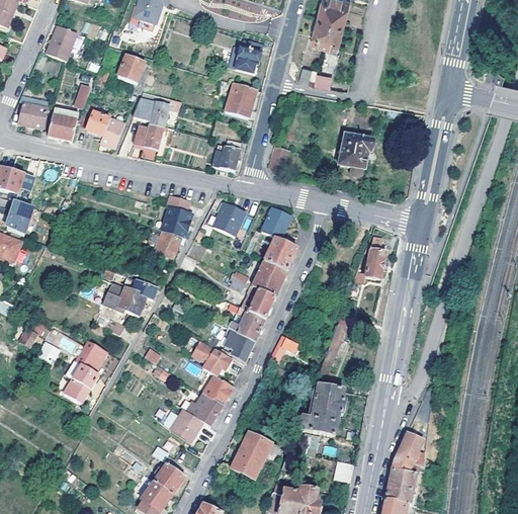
[(0,0),(0,22),(2,24),(13,0),(0,0)]
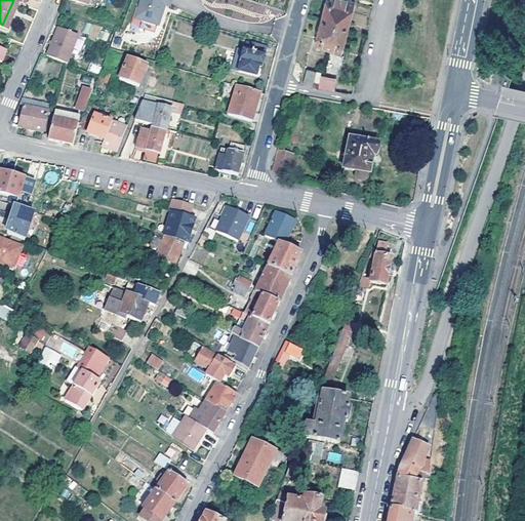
[(144,4),(139,13),(157,21),(164,0),(166,0),(169,1),(169,0),(140,0),(139,3),(144,4)]
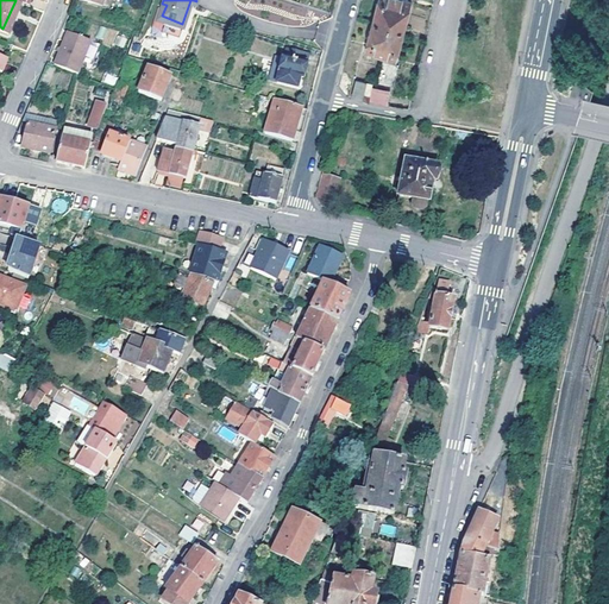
[(366,46),(382,50),(396,54),(405,26),(412,0),(378,0),(374,18),(366,46)]
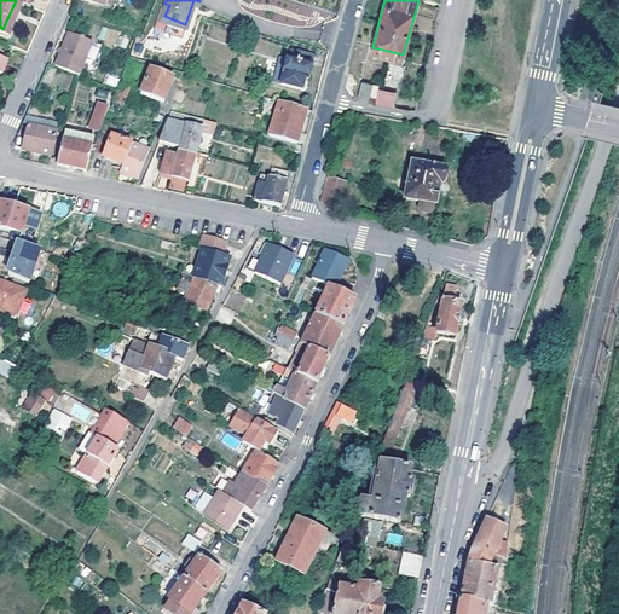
[(109,36),(113,25),(102,23),(99,33),(109,36)]
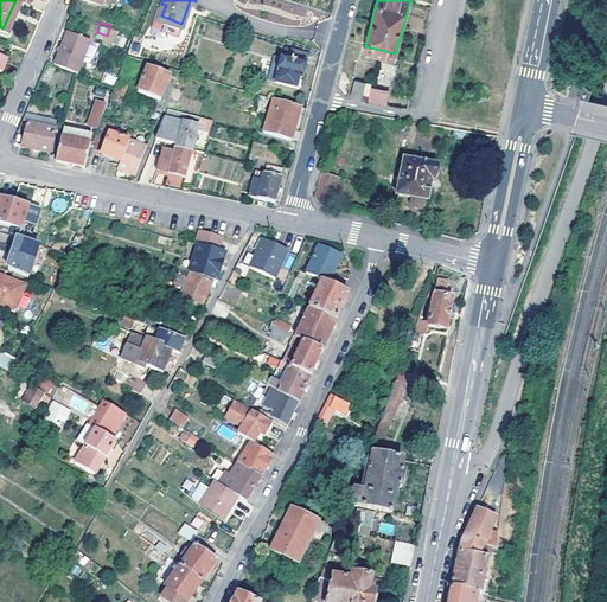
[(65,27),(53,59),(76,68),(89,36),(65,27)]
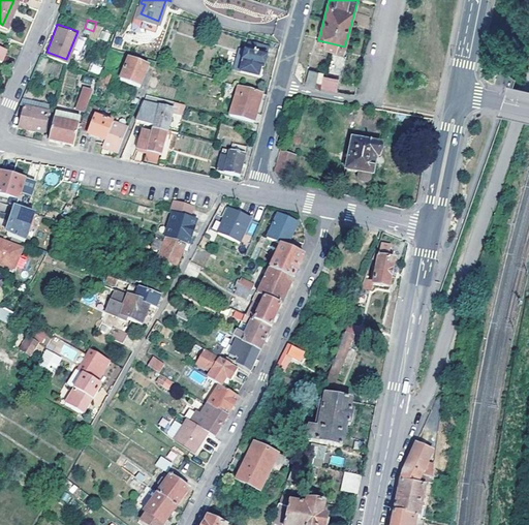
[(246,48),(240,68),(258,73),(260,64),(263,64),(267,54),(270,43),(252,39),(250,49),(246,48)]
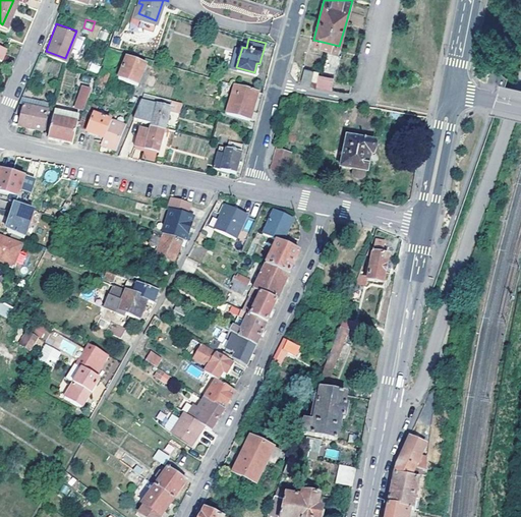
[(156,49),(153,58),(159,60),(162,51),(156,49)]
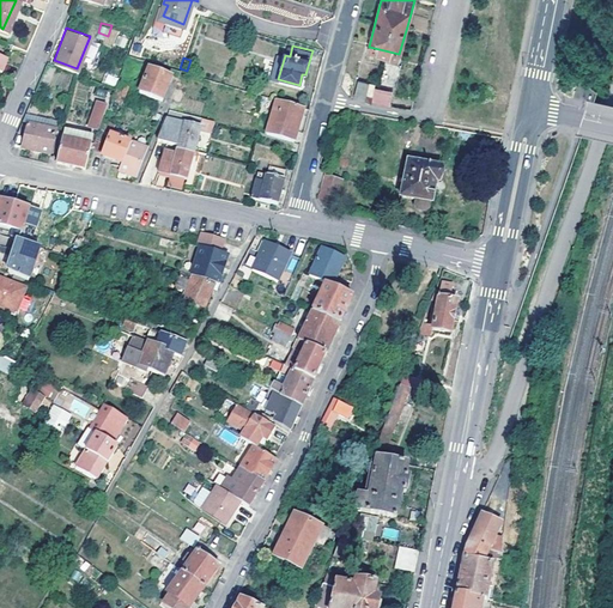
[(173,72),(150,62),(139,89),(162,97),(173,72)]
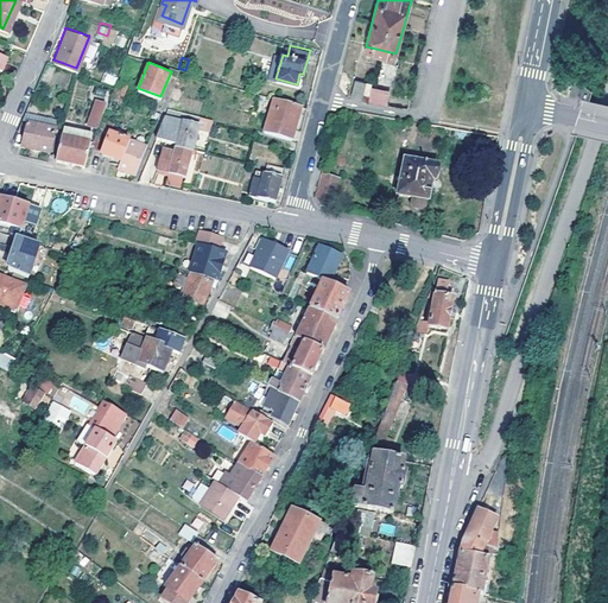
[(102,76),(114,81),(116,73),(105,68),(102,76)]
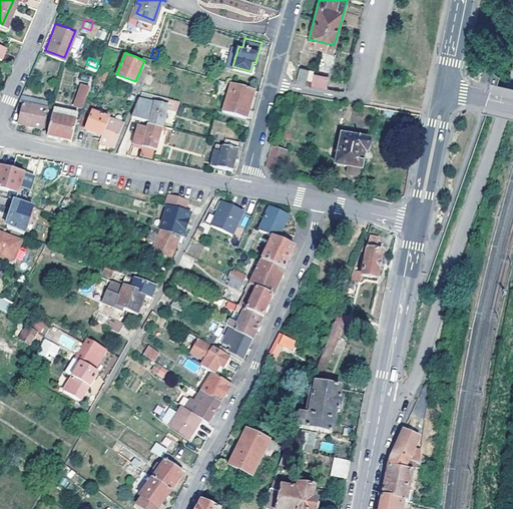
[(300,65),(297,78),(305,80),(309,67),(300,65)]
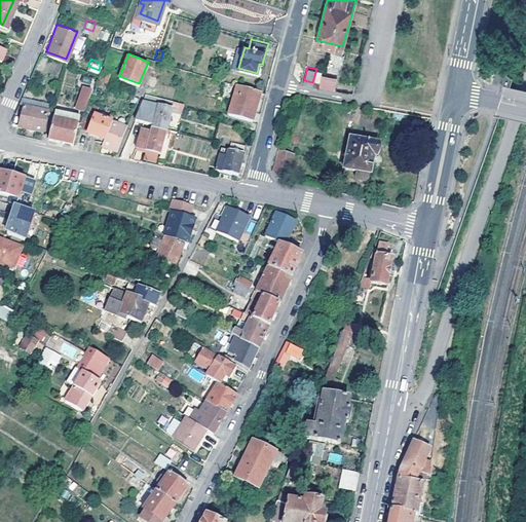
[(322,80),(321,85),(335,88),(336,88),(337,78),(323,76),(322,80)]
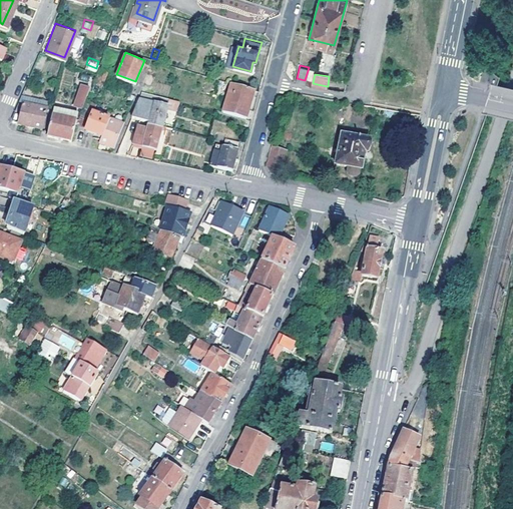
[(253,88),(231,81),(222,108),(244,115),(248,103),(253,88)]
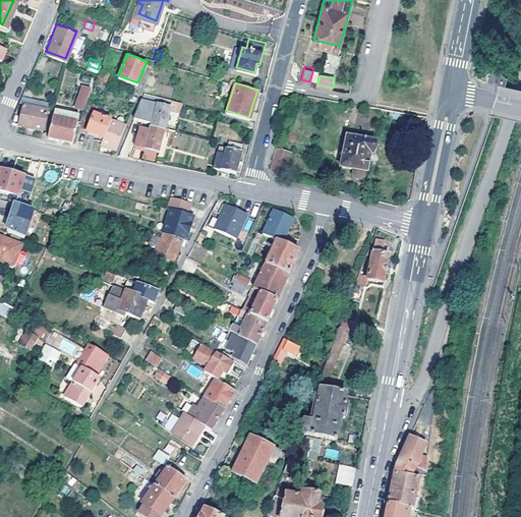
[(85,100),(90,89),(90,87),(82,85),(76,105),(83,108),(85,100)]
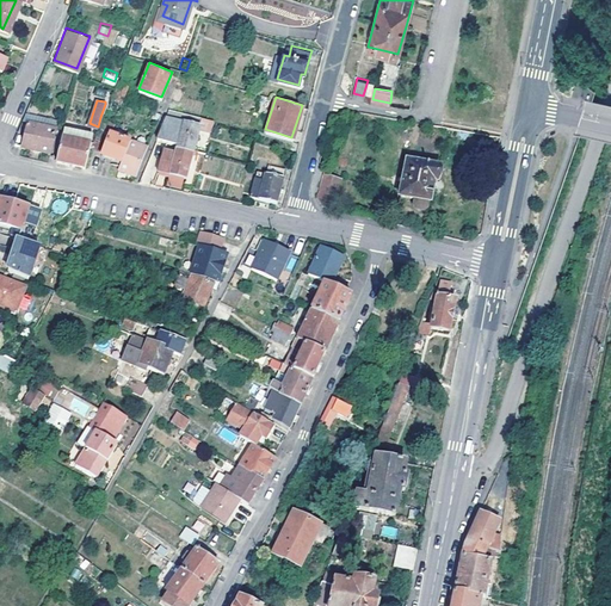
[(166,113),(156,137),(178,143),(176,153),(164,148),(156,167),(184,175),(199,127),(166,113)]
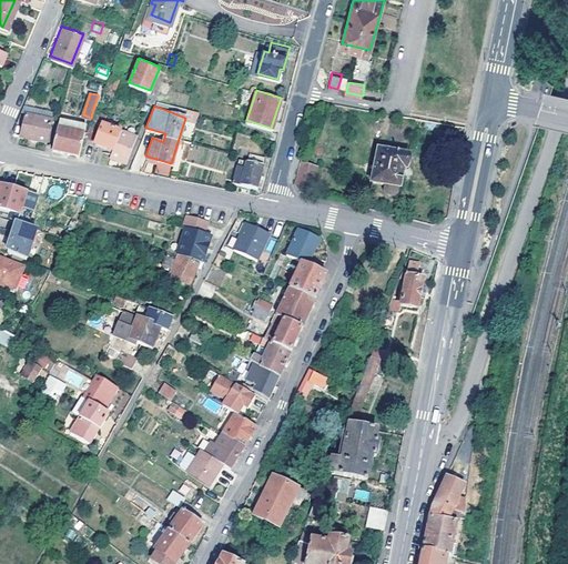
[(26,111),(20,134),(30,137),(46,139),(51,114),(47,113),(46,116),(26,111)]
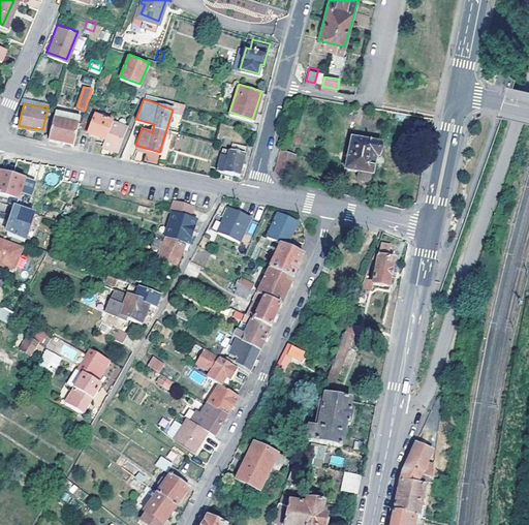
[(55,110),(54,115),(79,120),(80,114),(55,110)]
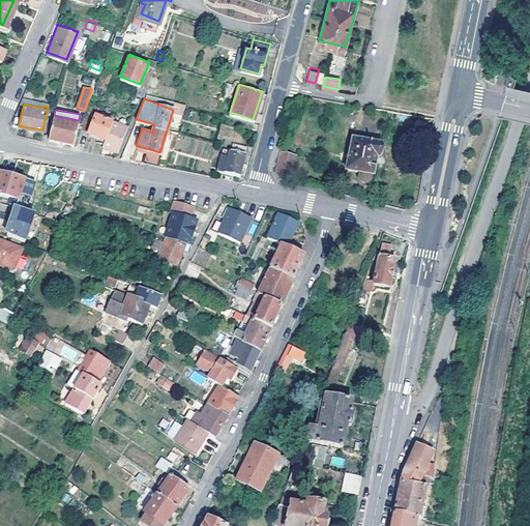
[(112,119),(85,110),(81,121),(79,124),(89,129),(88,133),(105,138),(112,119)]
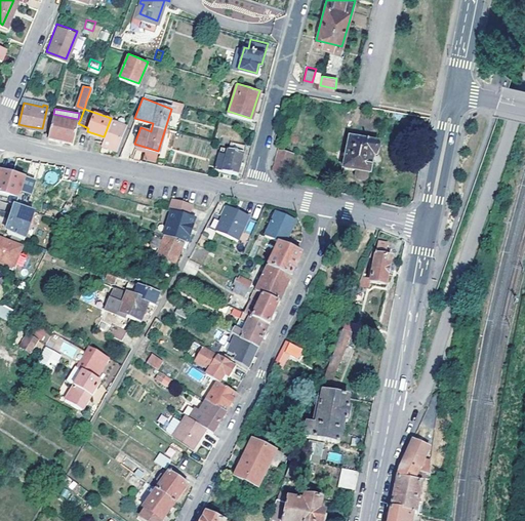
[(78,123),(80,120),(78,119),(53,114),(48,135),(61,138),(72,142),(77,123),(78,123)]
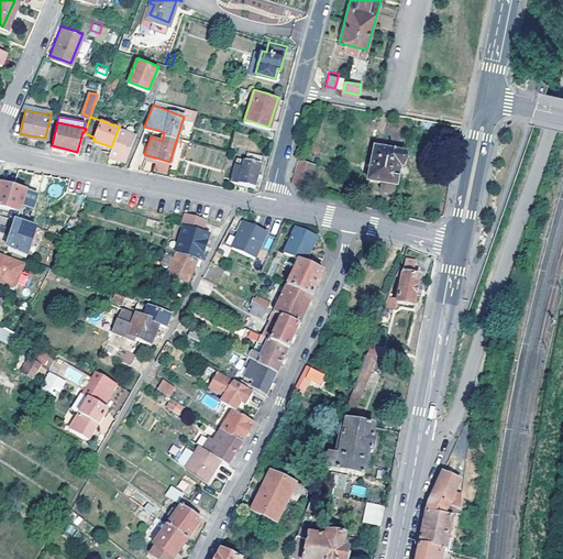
[(111,146),(109,152),(124,157),(134,133),(119,127),(111,146)]
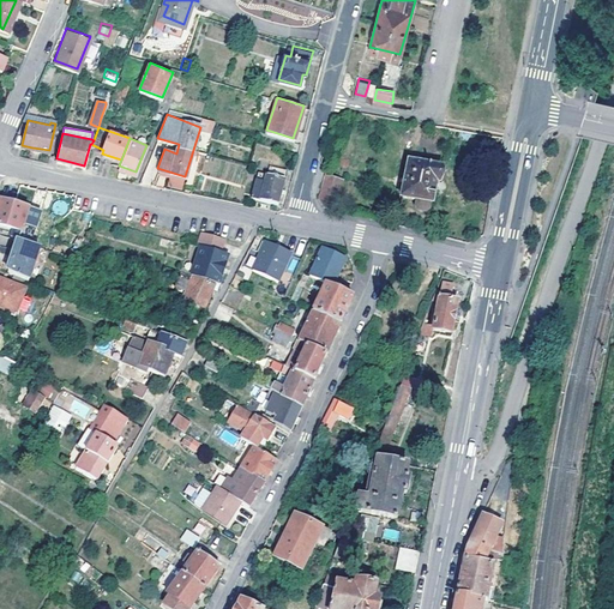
[(410,158),(403,193),(417,197),(416,203),(420,207),(425,209),(428,205),(429,200),(433,200),(437,179),(439,180),(443,166),(410,158)]
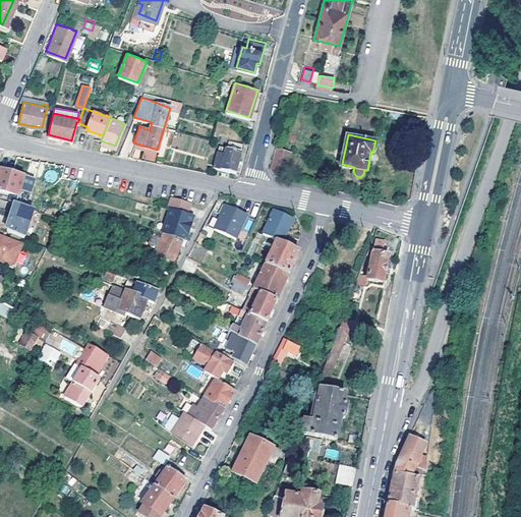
[(220,144),(214,165),(236,170),(240,155),(243,142),(229,139),(227,146),(220,144)]
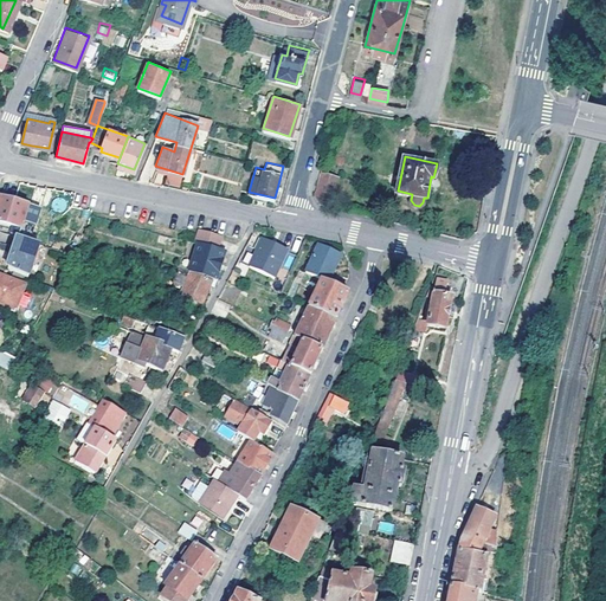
[(179,186),(182,174),(155,166),(154,170),(166,174),(163,180),(179,186)]
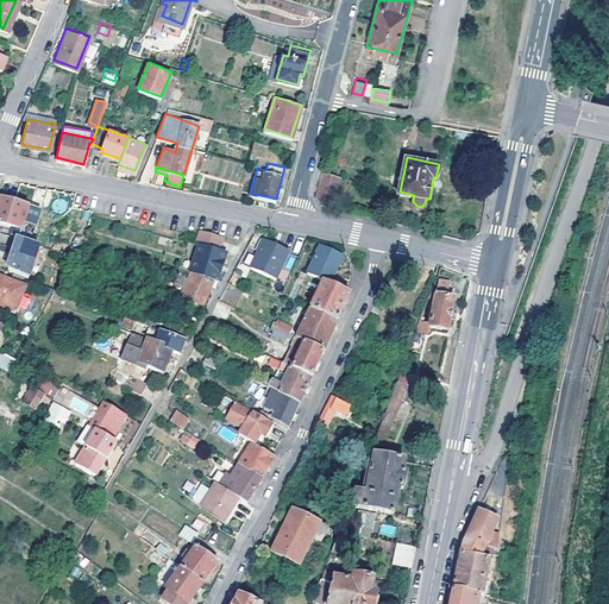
[(322,202),(331,205),(338,177),(324,174),(319,193),(322,202)]
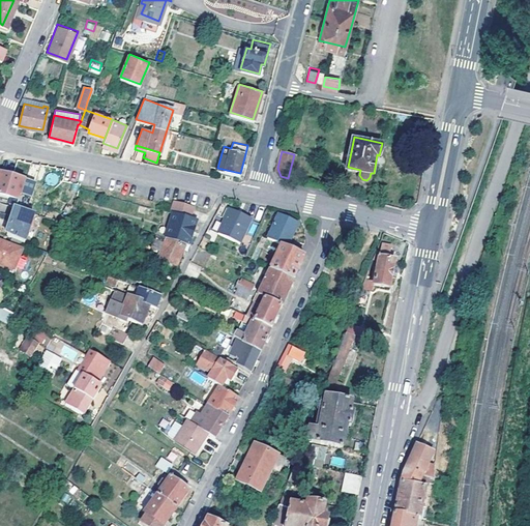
[(24,177),(0,169),(0,192),(10,196),(8,203),(15,205),(24,177)]
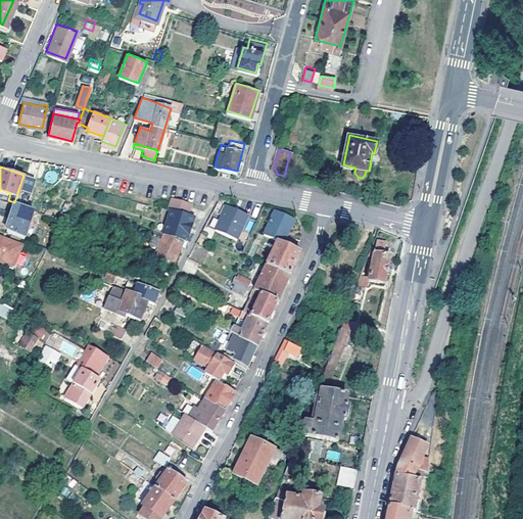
[(34,178),(24,175),(14,202),(25,206),(34,178)]
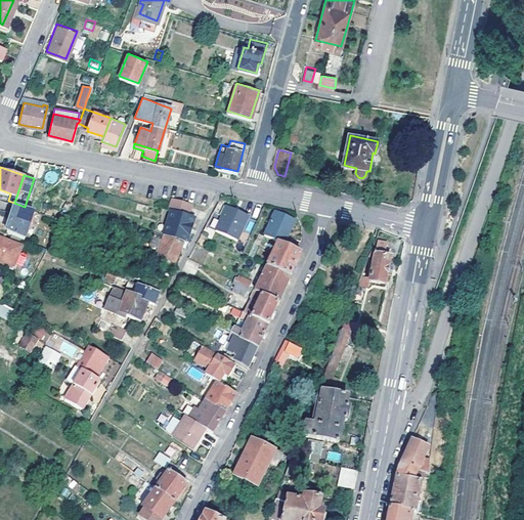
[(163,232),(187,240),(189,231),(195,216),(189,214),(189,211),(192,202),(172,196),(169,206),(168,207),(171,208),(164,227),(163,232)]
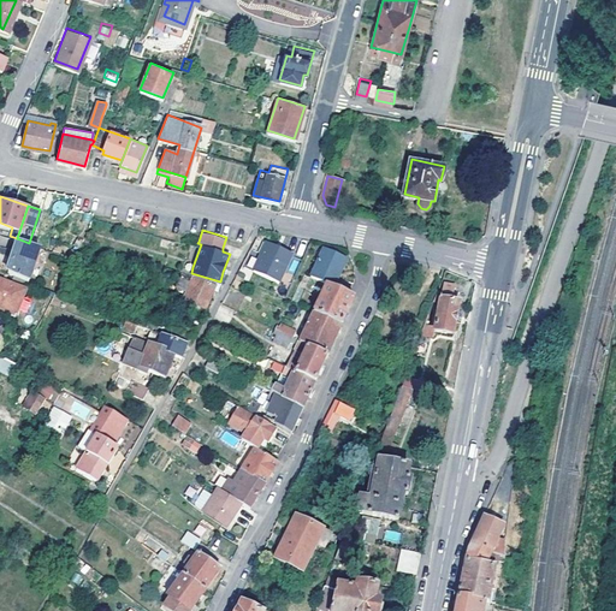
[(175,236),(158,232),(154,244),(166,248),(170,238),(173,239),(175,236)]
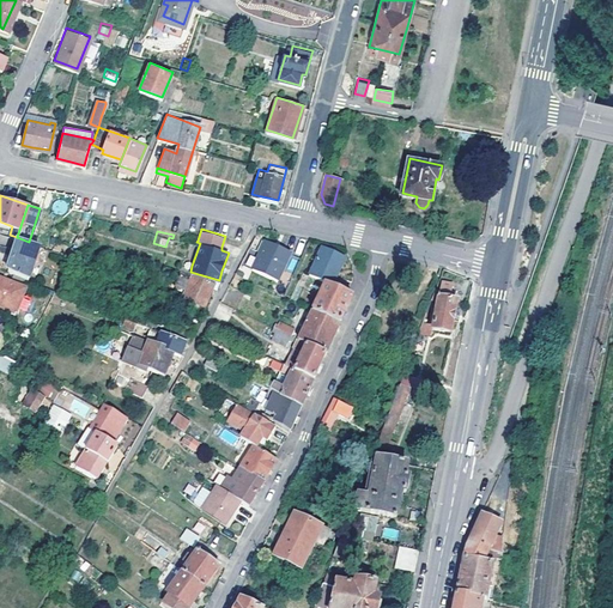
[(29,242),(17,237),(8,269),(29,278),(32,279),(43,247),(29,242)]
